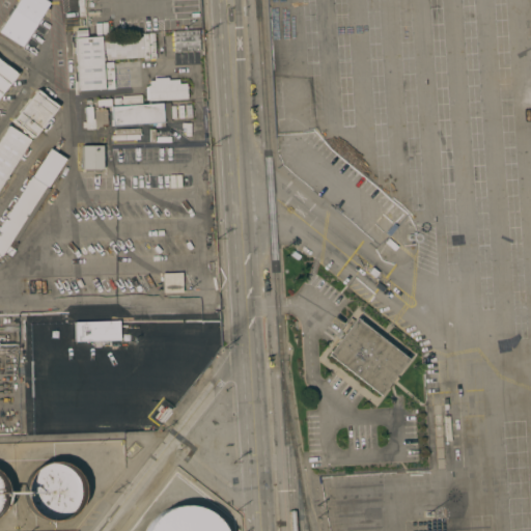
[(38,20),(39,21),(38,23),(36,22),(24,43),(26,44),(24,46),(23,45),(22,46),(0,31),(0,29),(18,0),(45,0),(49,2),(38,20)]
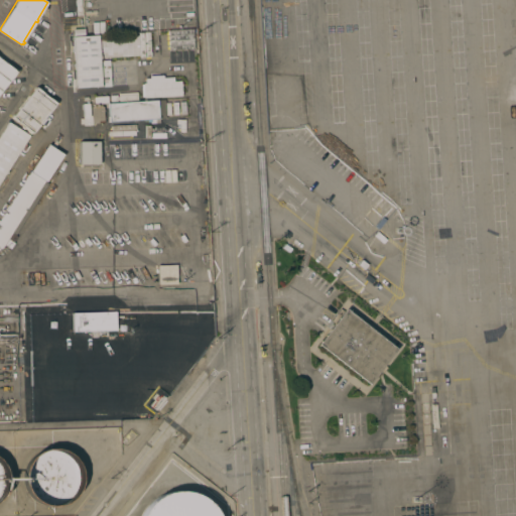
[(170,50),(168,31),(192,29),(195,48),(170,50)]
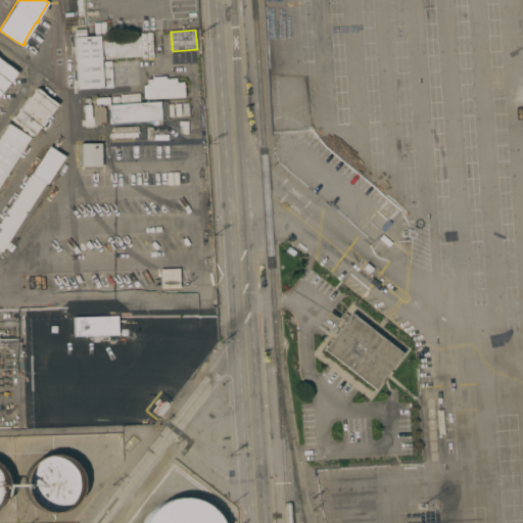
[(102,88),(77,89),(74,37),(98,36),(99,38),(140,36),(141,56),(103,58),(103,61),(102,61),(100,61),(102,88)]
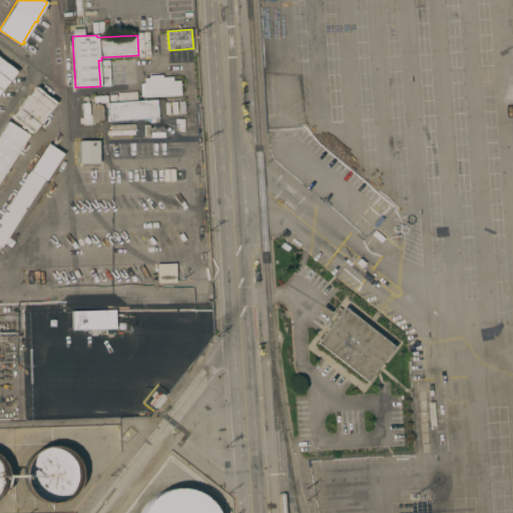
[(0,58),(17,72),(0,93),(0,58)]
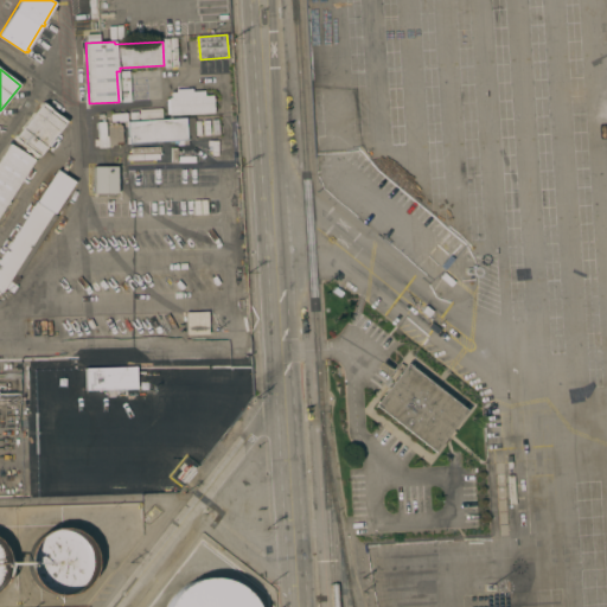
[(131,101),(121,102),(119,71),(120,71),(128,70),(131,101)]
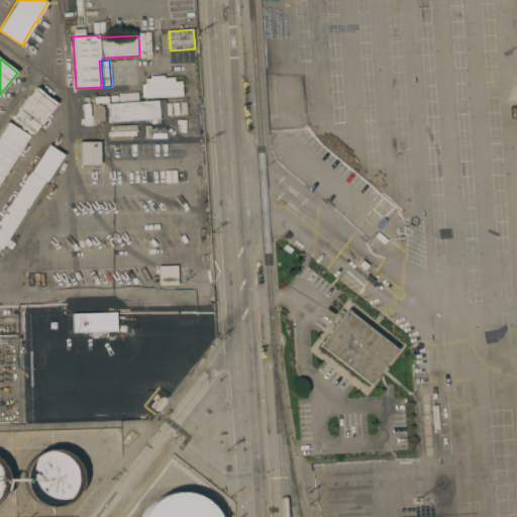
[(145,79),(149,79),(149,76),(164,75),(164,78),(174,77),(174,82),(181,81),(182,96),(144,98),(144,97),(142,97),(141,85),(144,84),(143,83),(145,83),(145,79)]
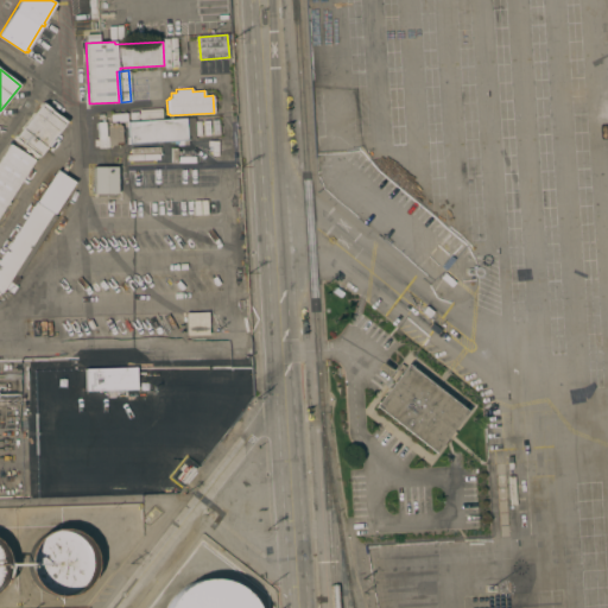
[(14,138),(42,102),(65,121),(38,157),(14,138)]
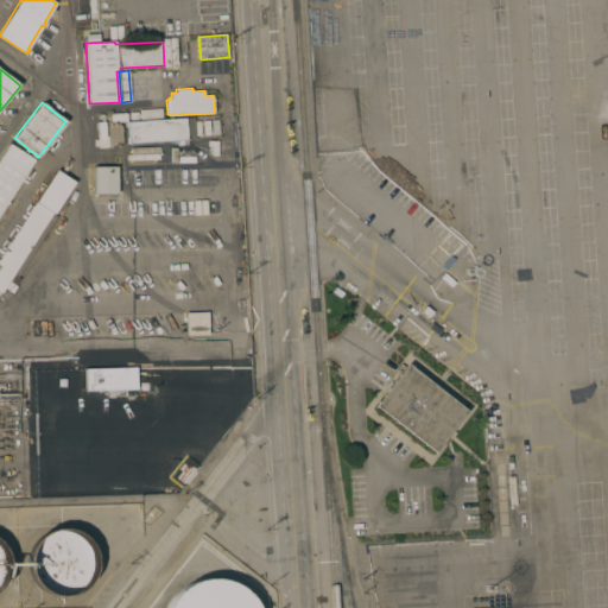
[(162,119),(194,118),(195,139),(188,140),(188,145),(177,145),(177,143),(173,143),(173,141),(128,143),(127,121),(130,121),(130,112),(139,112),(139,111),(162,108),(162,119)]
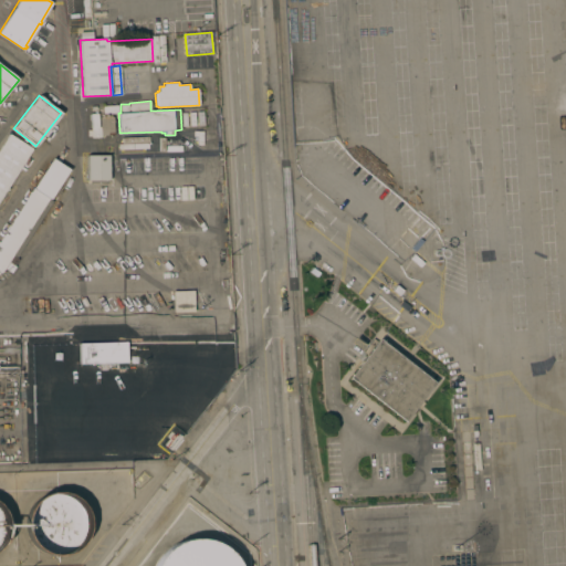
[(118,105),(118,113),(104,114),(103,106),(118,105)]
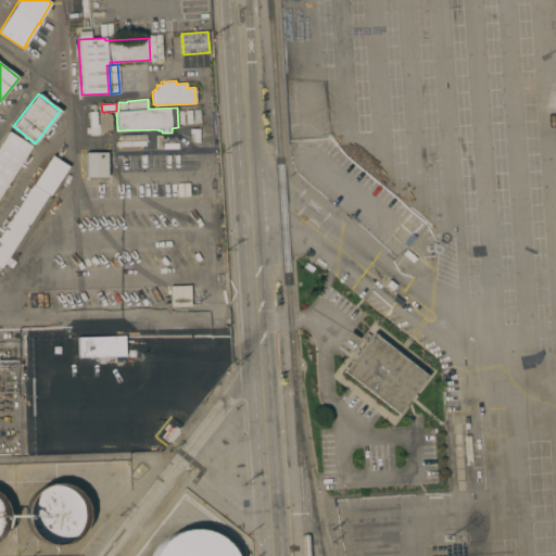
[(200,122),(194,123),(194,118),(189,118),(189,110),(199,109),(200,122)]
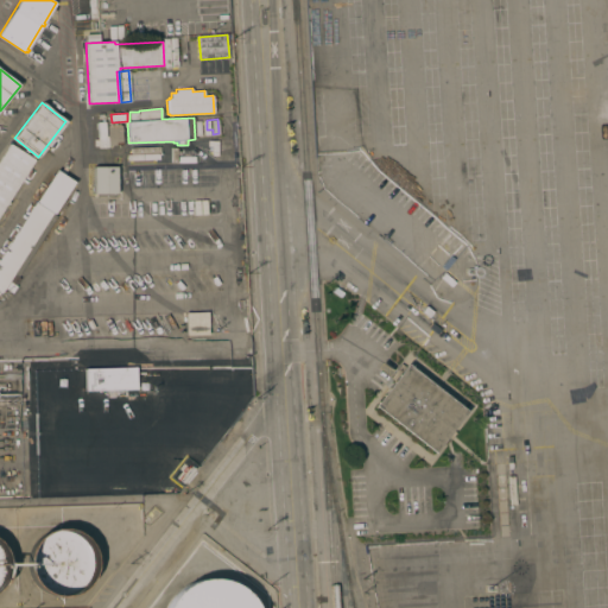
[(122,144),(108,145),(108,147),(99,147),(99,146),(94,146),(94,139),(99,139),(97,122),(105,121),(106,135),(107,135),(107,126),(121,125),(122,144)]
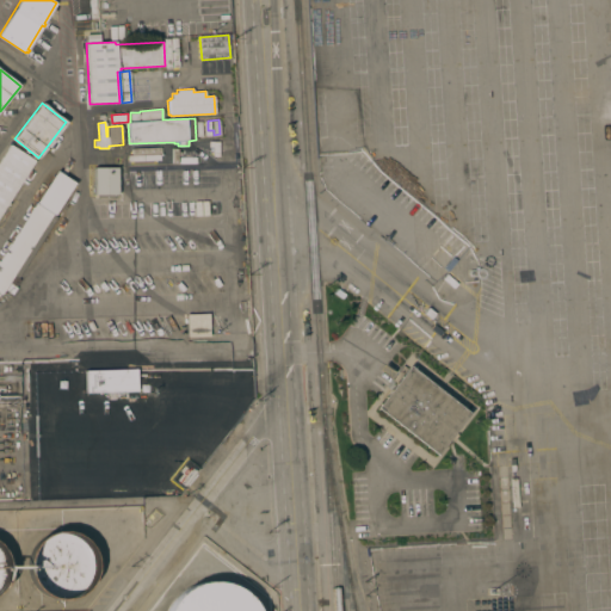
[(218,156),(213,156),(213,147),(209,147),(209,141),(218,141),(218,156)]
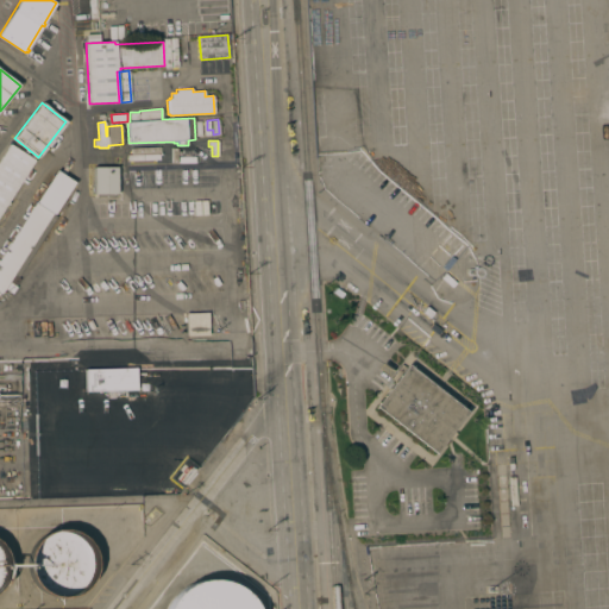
[(0,158),(10,144),(36,159),(0,214),(0,158)]
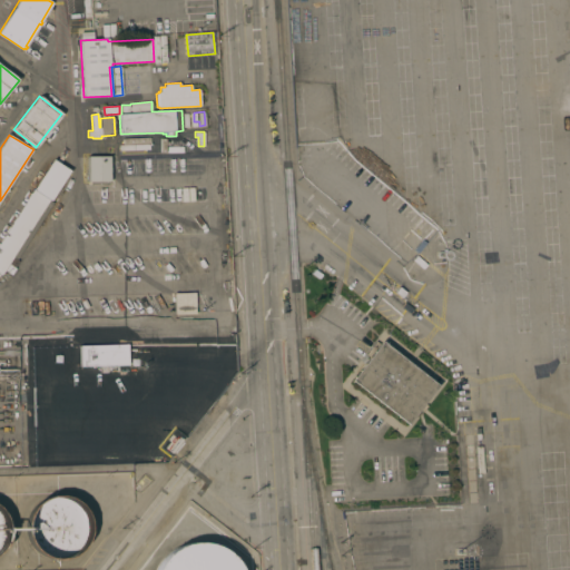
[(160,138),(166,138),(166,141),(169,141),(169,145),(166,145),(167,151),(161,151),(160,138)]
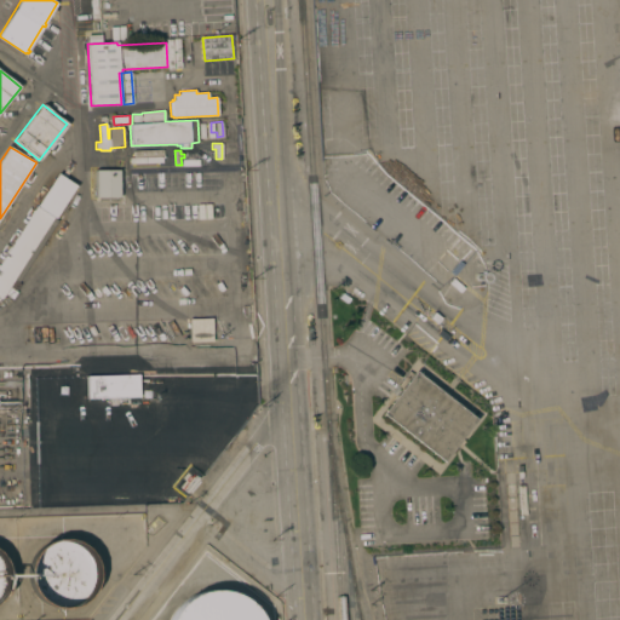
[(119,196),(96,197),(96,170),(119,170),(119,196)]
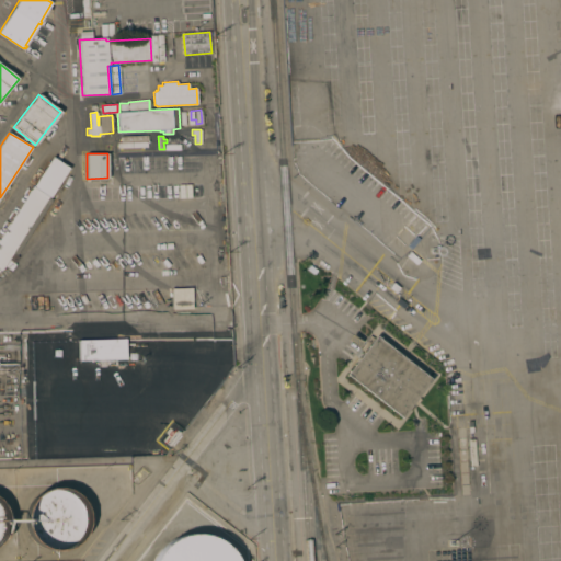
[(0,239),(52,157),(68,168),(49,197),(52,198),(16,254),(19,256),(14,263),(15,264),(11,271),(4,266),(1,268),(8,278),(0,283),(0,239)]
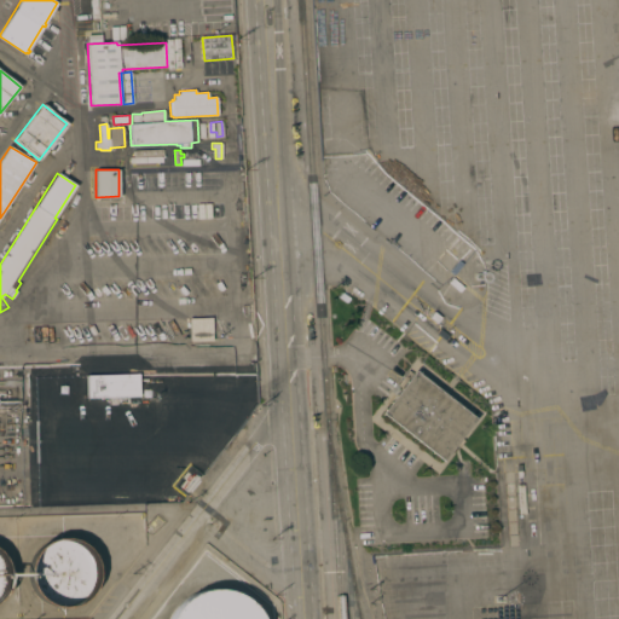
[(432,312),(433,313),(434,312),(438,314),(437,316),(438,317),(434,322),(428,317),(432,312)]
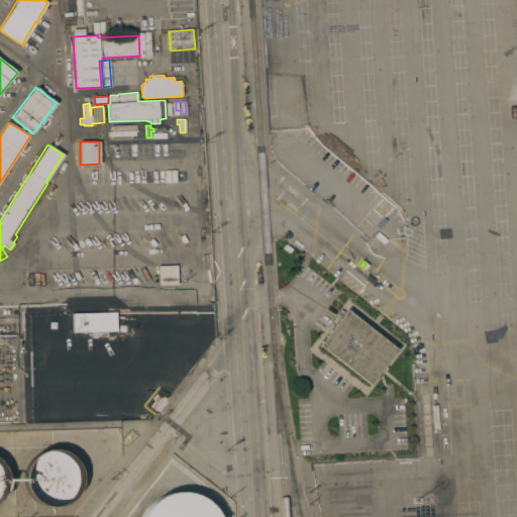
[(177,265),(178,285),(159,285),(158,266),(177,265)]
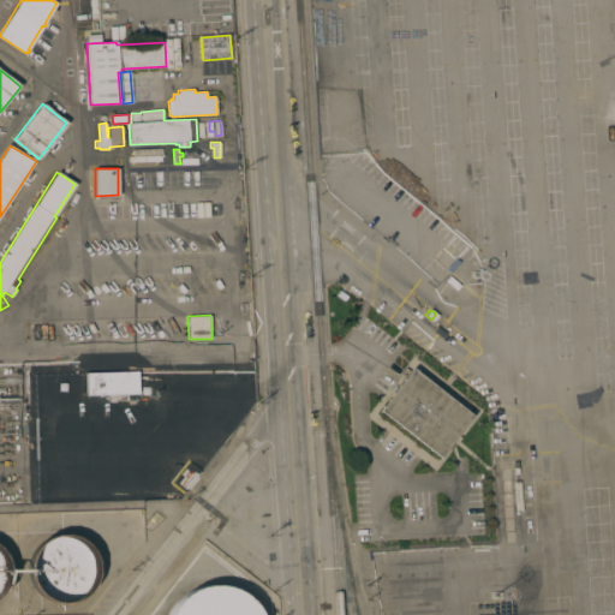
[(442,459),(381,410),(413,370),(475,418),(442,459)]
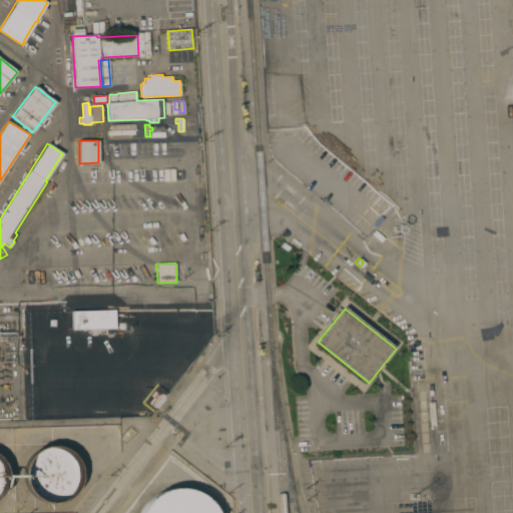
[(114,310),(114,311),(116,311),(116,314),(114,314),(114,315),(117,315),(117,318),(114,318),(115,321),(116,321),(116,325),(115,325),(115,328),(111,328),(111,331),(107,331),(107,329),(97,329),(97,332),(93,332),(92,329),(69,330),(69,328),(72,328),(72,322),(69,322),(69,320),(72,320),(71,316),(69,316),(69,314),(71,314),(71,312),(72,312),(114,310)]
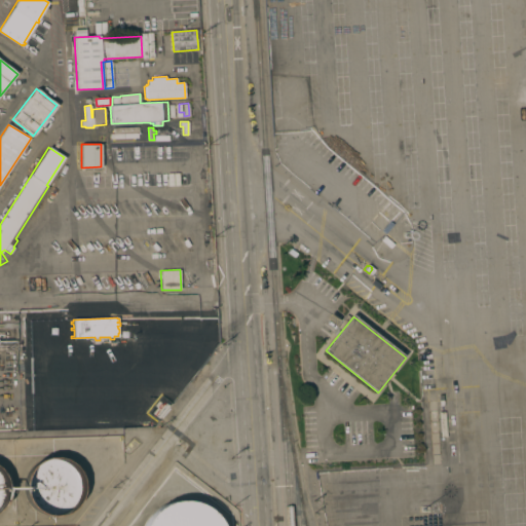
[(78,501),(71,512),(59,517),(46,517),(34,512),(26,501),(24,488),(26,476),(34,465),(46,460),(59,460),(71,465),(78,476),(81,488),(78,501)]
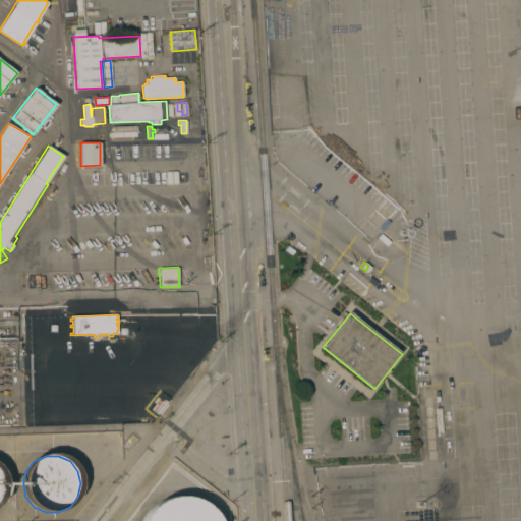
[(145,520),(156,508),(173,500),(192,500),(210,508),(220,520),(145,520)]
